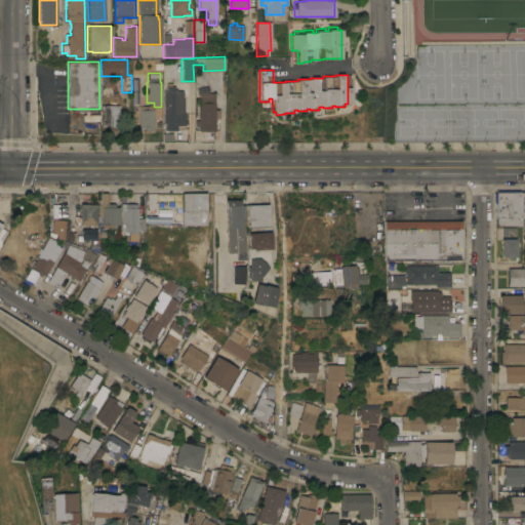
[(164,86),(173,86),(173,89),(175,89),(175,90),(182,91),(182,99),(183,99),(183,113),(184,113),(183,126),(175,126),(175,130),(164,130),(164,123),(161,123),(162,90),(164,90),(164,86)]
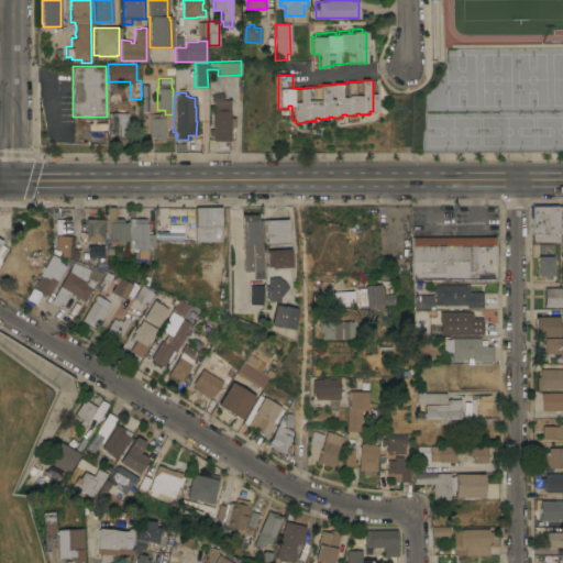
[(230,118),(234,118),(234,127),(230,127),(230,141),(212,141),(212,135),(208,135),(208,129),(212,129),(212,103),(214,103),(214,100),(230,100),(230,118)]
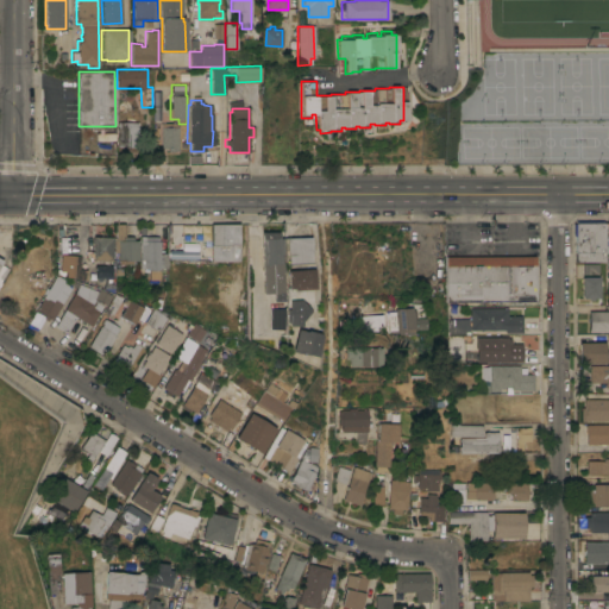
[(136,123),(136,151),(115,151),(117,121),(136,123)]
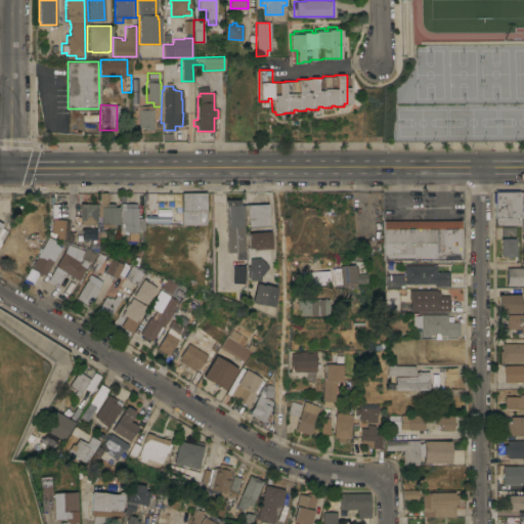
[(137,105),(149,105),(153,107),(153,110),(151,110),(151,130),(143,130),(143,127),(137,127),(137,105)]
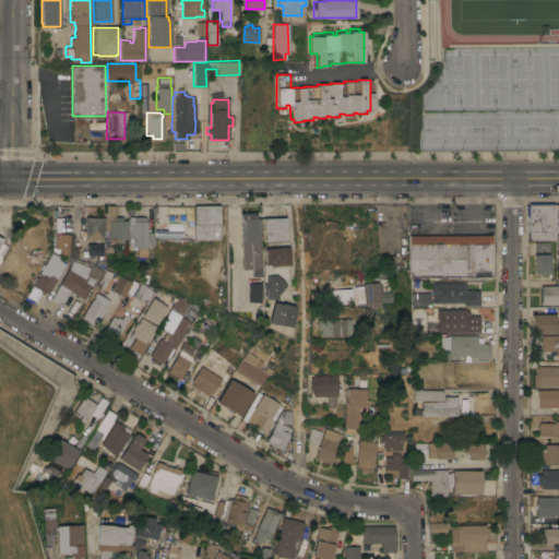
[(555,240),(528,240),(528,204),(556,204),(555,240)]
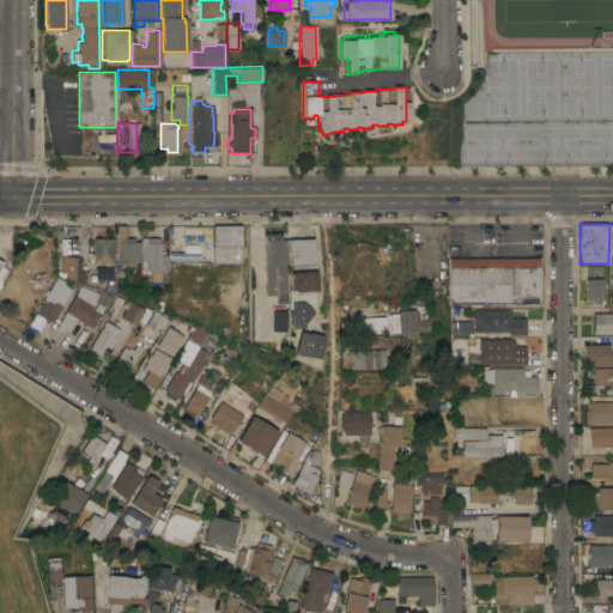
[(139,262),(131,262),(131,277),(116,277),(116,265),(120,265),(120,262),(119,262),(119,254),(115,254),(115,238),(116,238),(116,225),(126,225),(126,238),(134,238),(134,242),(139,242),(139,262)]
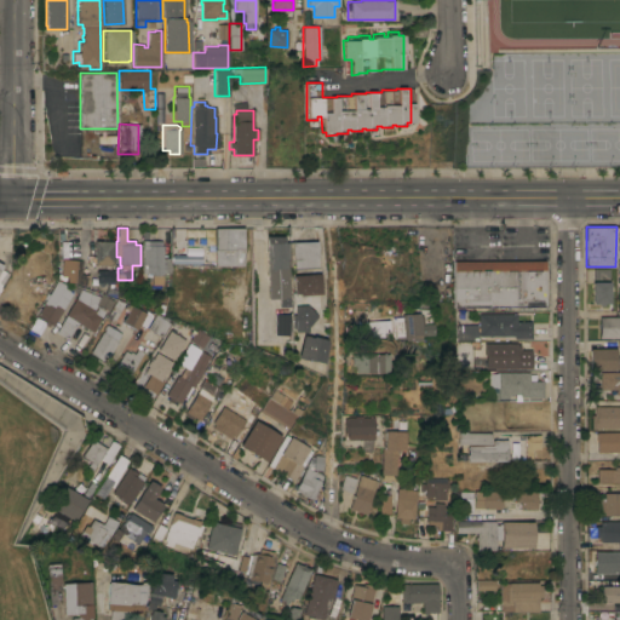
[(244,265),(216,265),(214,229),(242,228),(244,265)]
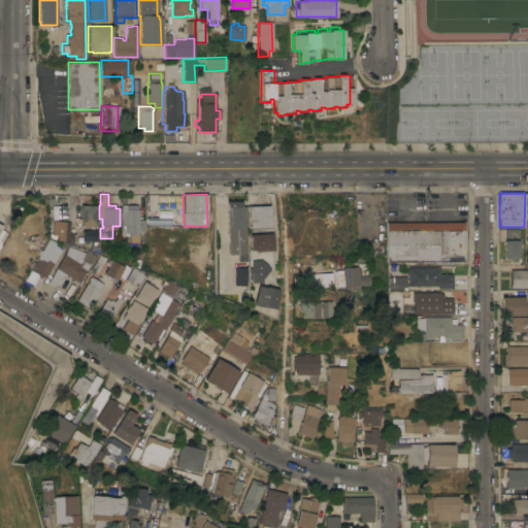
[(227,203),(240,203),(240,206),(244,206),(244,254),(227,254),(227,203)]
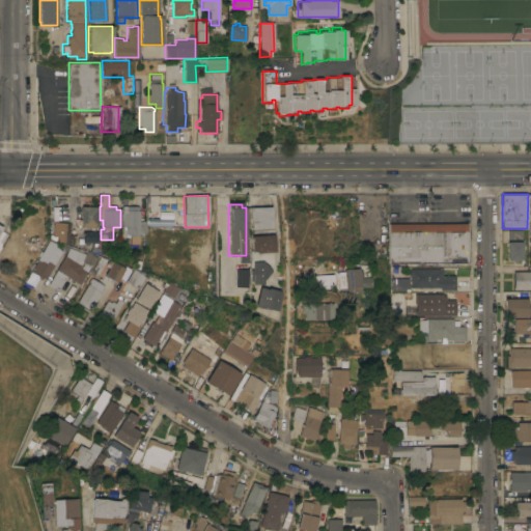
[(98,227),(99,227),(98,242),(83,242),(83,232),(81,232),(81,227),(81,205),(98,206),(98,227)]
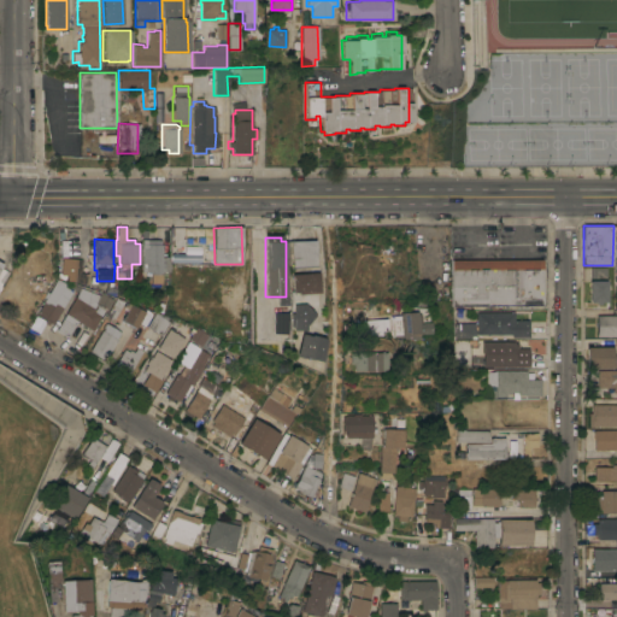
[(142,244),(144,244),(144,239),(148,239),(148,240),(162,240),(160,244),(162,244),(162,257),(170,257),(170,271),(162,271),(162,274),(160,283),(151,283),(151,271),(141,271),(142,244)]
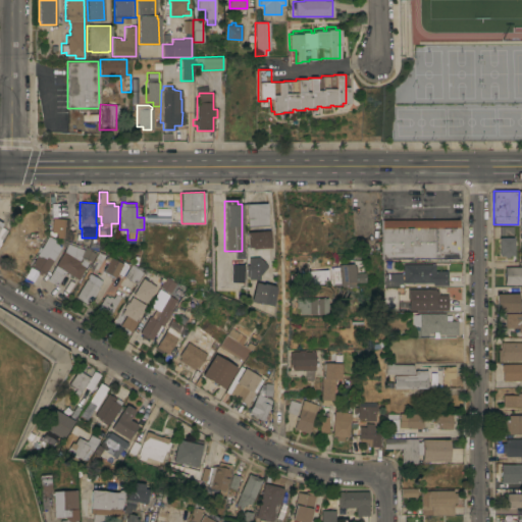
[(243,204),(266,203),(267,225),(244,226),(243,204)]
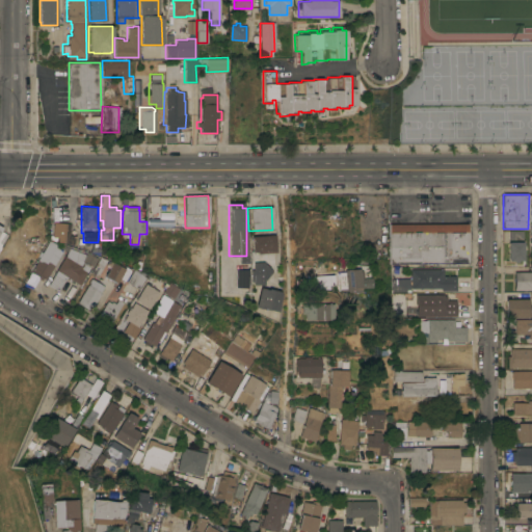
[(68,243),(68,242),(59,241),(59,242),(49,239),(50,224),(52,224),(52,222),(71,223),(70,235),(79,236),(79,241),(76,242),(76,244),(68,243)]
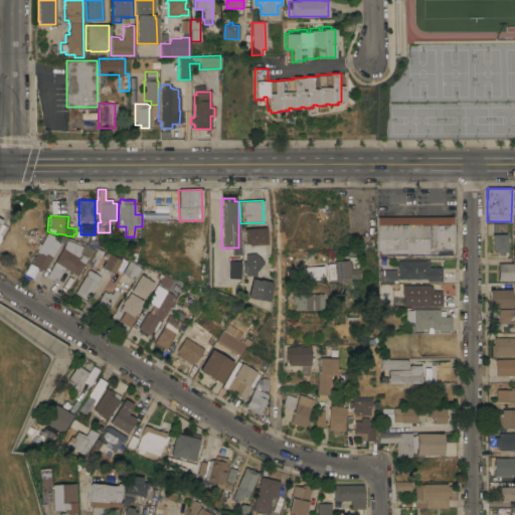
[(453,216),(454,254),(376,255),(376,216),(453,216)]
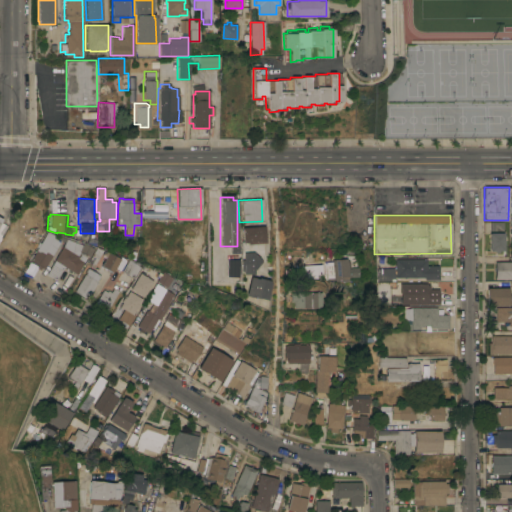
[(489,233),(490,233),(490,221),(503,222),(503,251),(498,251),(498,252),(494,252),(494,251),(489,251),(489,233)]
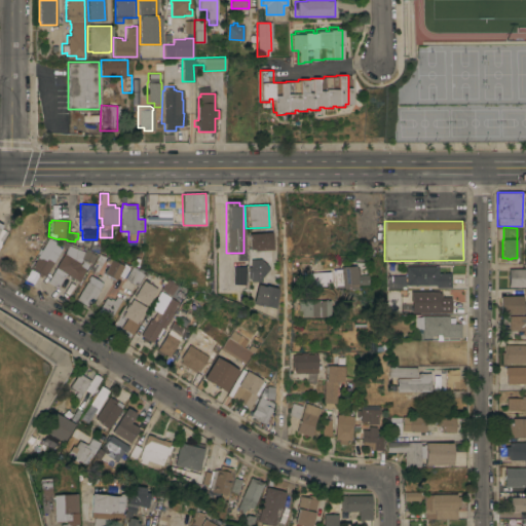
[(269,232),(270,250),(252,251),(252,249),(248,249),(247,233),(269,232)]
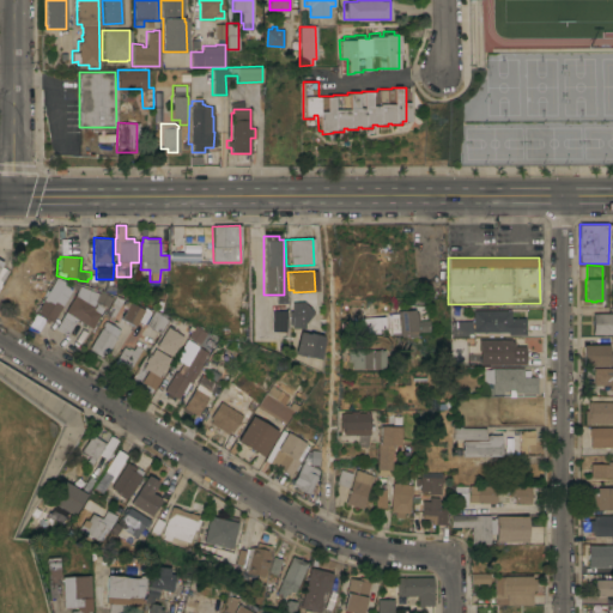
[(53,322),(50,320),(49,322),(46,321),(47,319),(37,313),(44,299),(43,298),(46,295),(47,296),(56,279),(73,289),(53,322)]
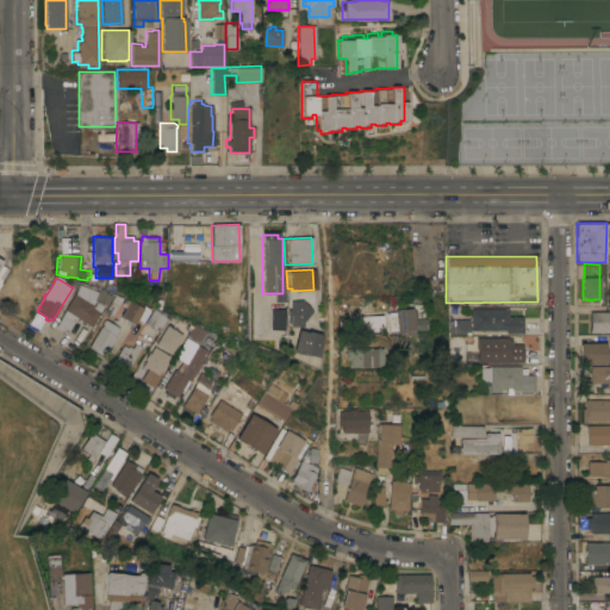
[(87,278),(116,279),(116,292),(87,284),(87,278)]
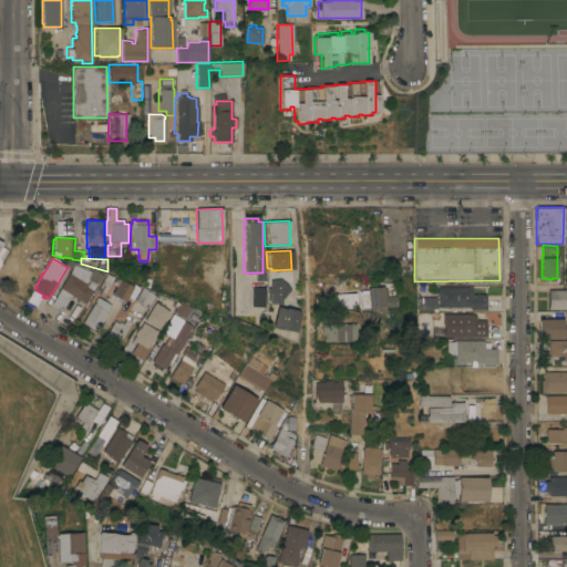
[(71,272),(73,267),(64,265),(66,259),(75,263),(74,265),(105,275),(100,284),(90,278),(89,280),(96,286),(85,303),(72,295),(62,310),(52,303),(71,272)]
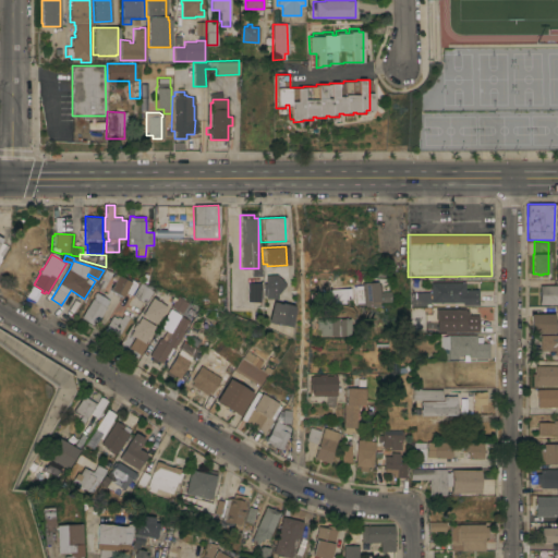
[(102,290),(96,286),(106,270),(113,273),(102,290)]
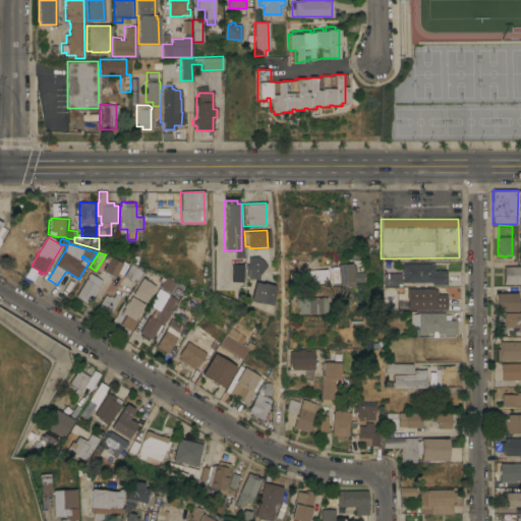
[(114,277),(103,271),(107,263),(103,261),(106,254),(108,255),(109,255),(122,264),(114,277)]
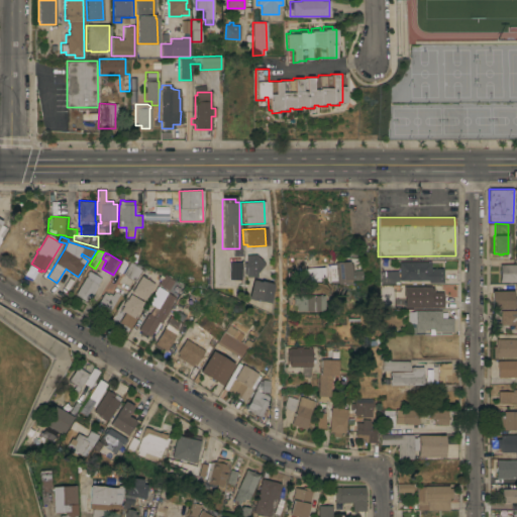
[(242,276),(242,274),(240,274),(240,263),(242,263),(242,254),(252,253),(261,264),(253,269),(252,277),(242,276)]
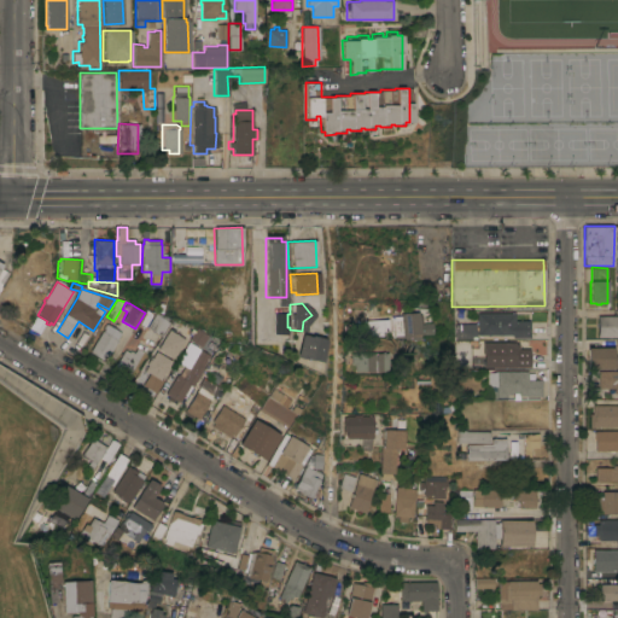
[(284,314),(269,313),(268,334),(283,334),(284,314)]
